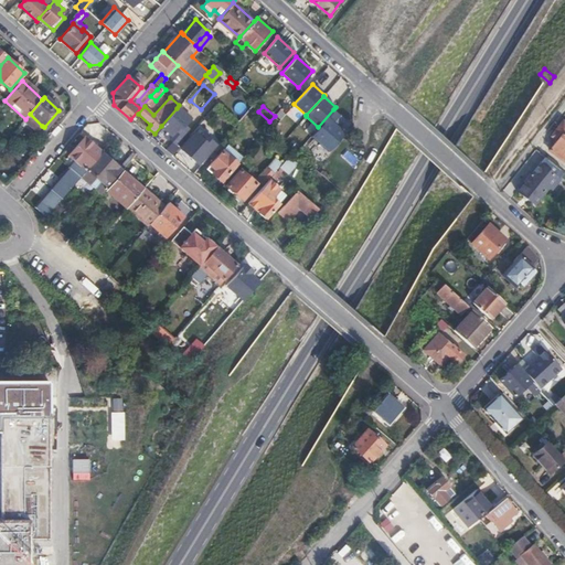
[(164,134),(174,142),(180,147),(189,137),(180,128),(189,119),(177,108),(161,126),(167,130),(164,134)]
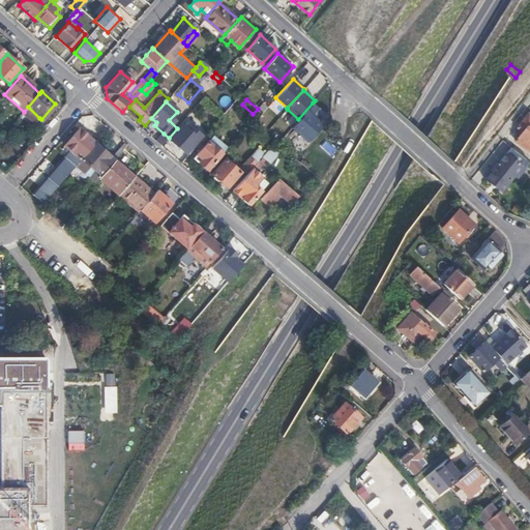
[(298,119),(291,127),(307,142),(323,124),(318,119),(324,113),(313,102),(298,119)]
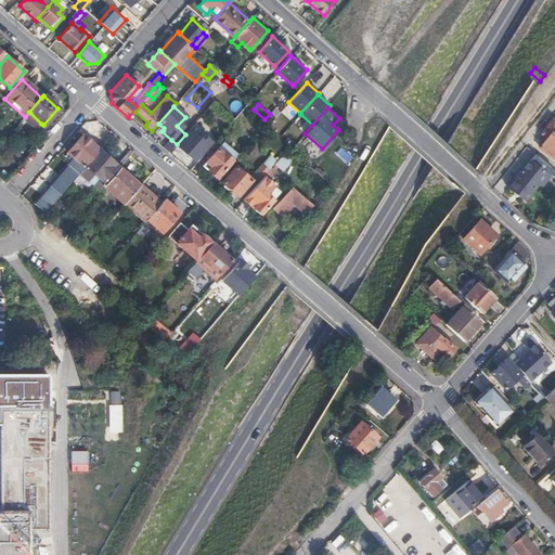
[(25,117),(24,118),(37,129),(41,124),(29,112),(25,117)]
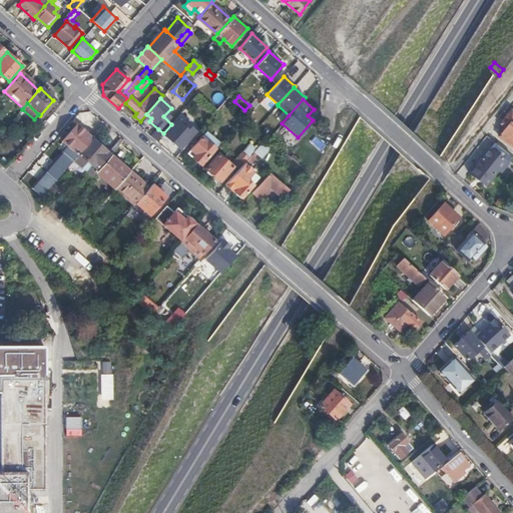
[(173,122),(175,119),(184,110),(178,105),(168,117),(173,122)]
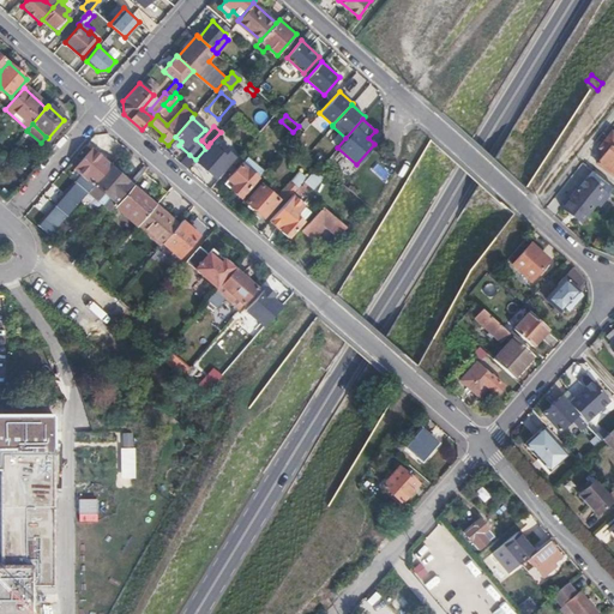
[(605,154),(597,163),(613,174),(613,131),(600,149),(605,154)]
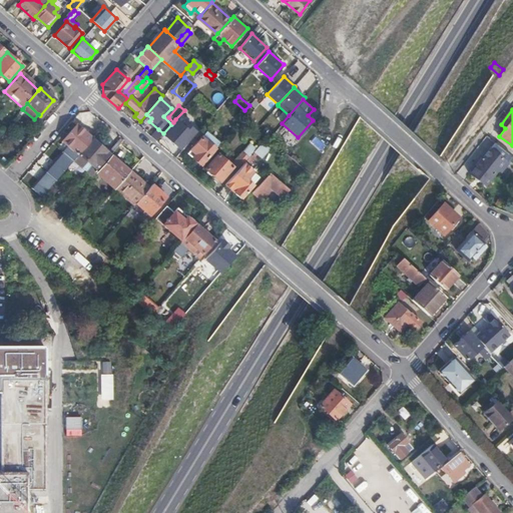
[(171,124),(163,133),(180,148),(194,131),(184,122),(182,125),(175,119),(173,122),(171,124)]
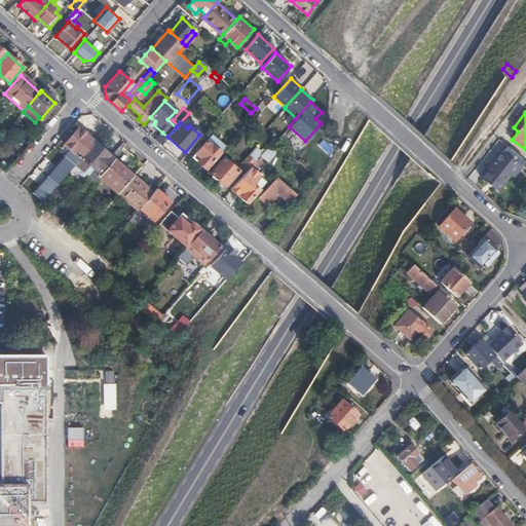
[(80,158),(95,142),(79,127),(64,144),(71,150),(80,158)]
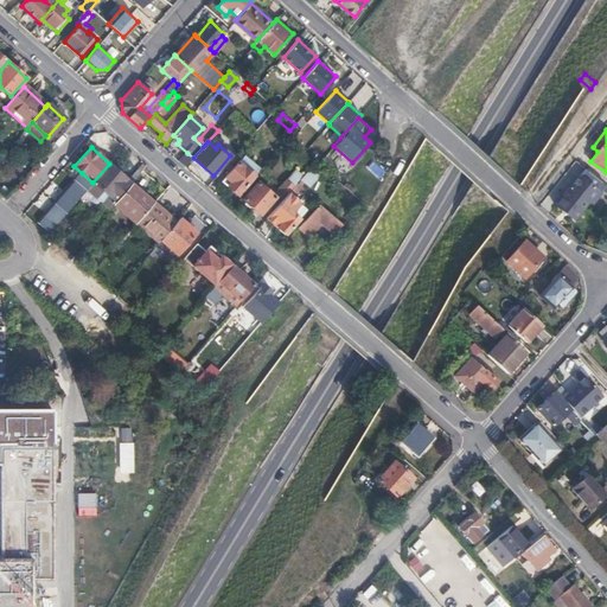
[(187,153),(179,161),(185,167),(190,163),(193,158),(187,153)]
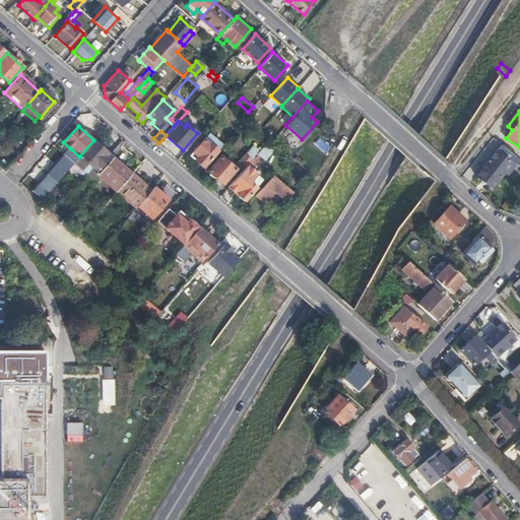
[(280,147),(270,138),(263,146),(267,150),(273,155),(280,147)]
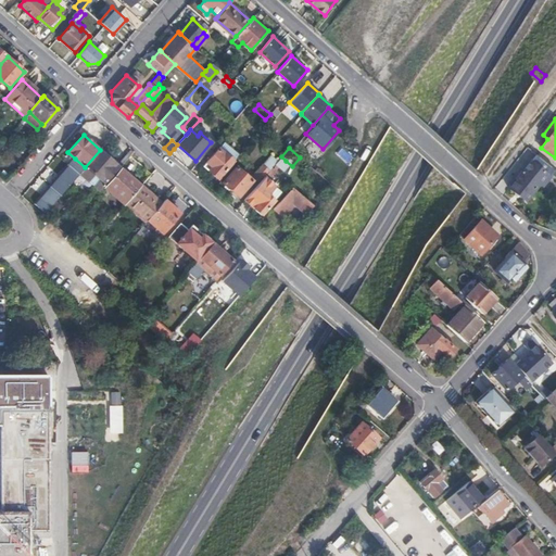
[(218,149),(204,165),(217,177),(231,162),(218,149)]
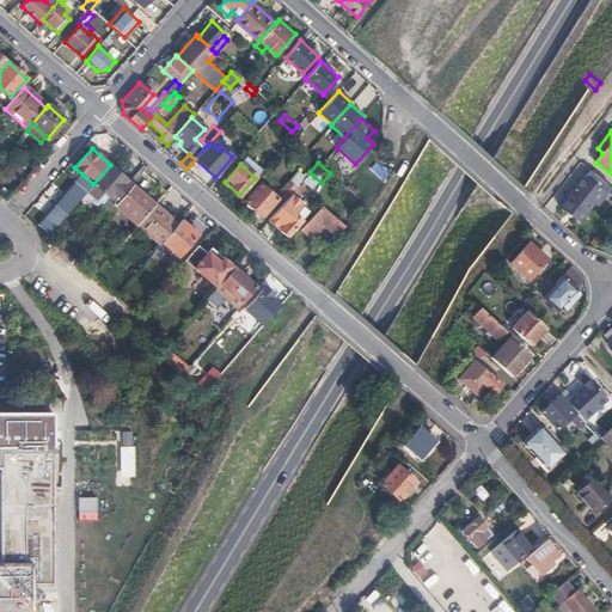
[(128,179),(110,165),(93,184),(111,199),(128,179)]
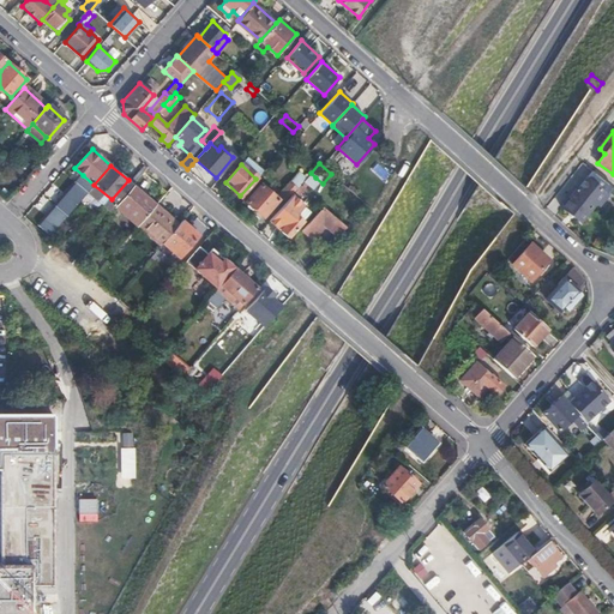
[(593,170),(577,190),(595,204),(597,206),(607,194),(601,190),(607,181),(593,170)]
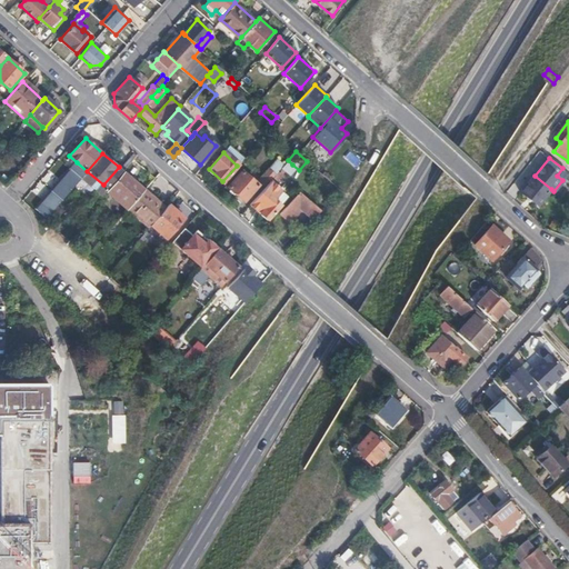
[(265,186),(270,181),(275,175),(283,165),(277,159),(258,180),(265,186)]
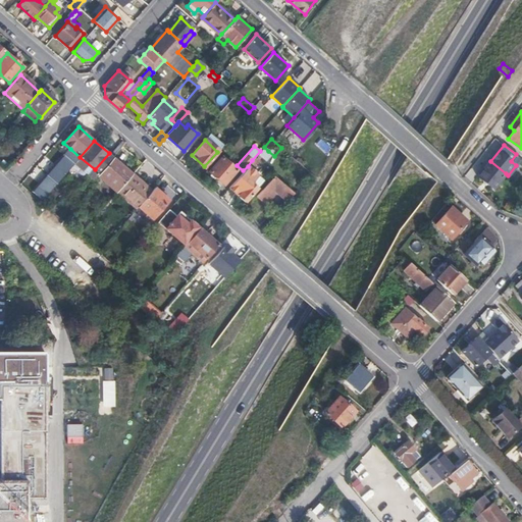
[(264,147),(260,151),(252,160),(256,164),(268,151),(264,147)]
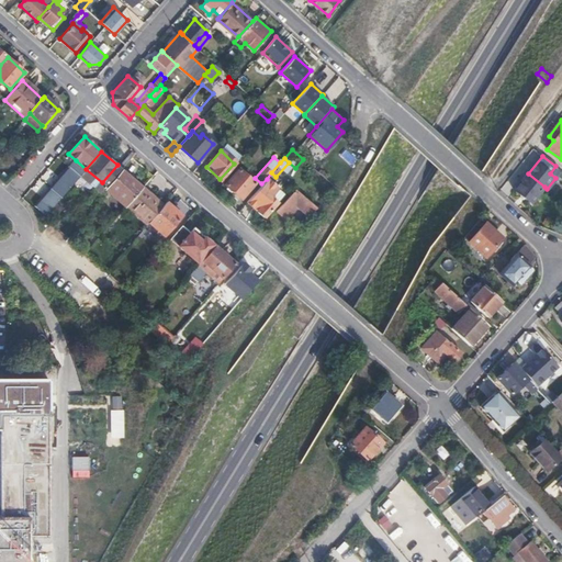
[(76,160),(69,168),(79,177),(86,169),(76,160)]
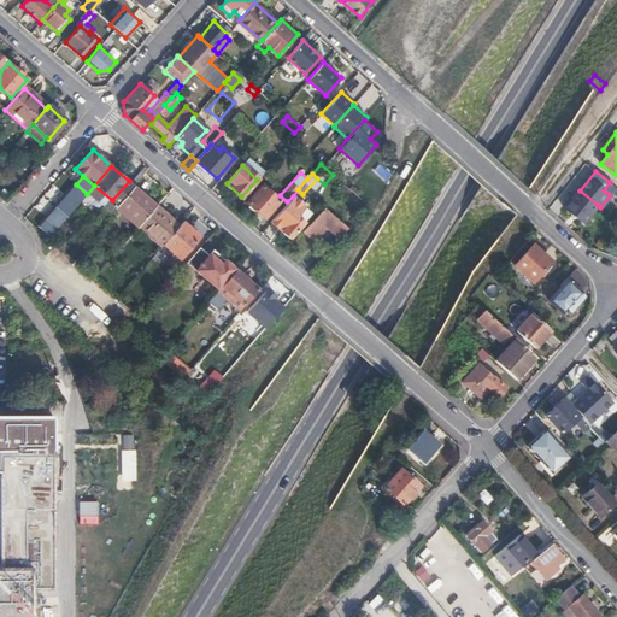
[(265,176),(260,182),(263,184),(247,203),(257,211),(260,207),(268,213),(280,200),(266,188),(271,182),(265,176)]
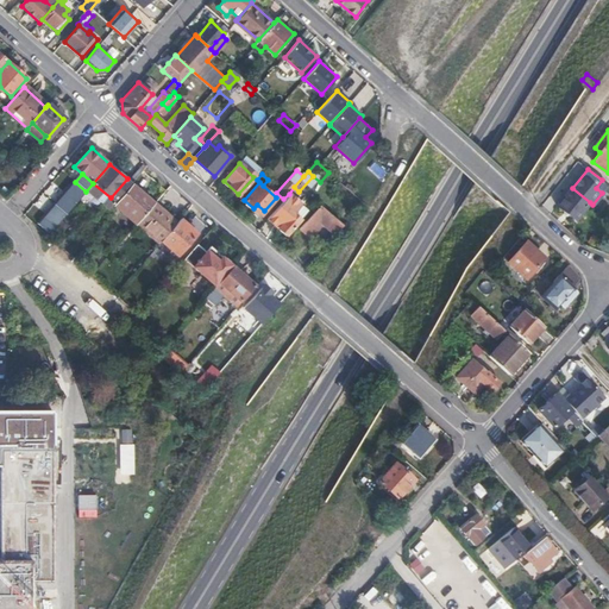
[(38,224),(50,233),(69,211),(86,192),(75,182),(38,224)]
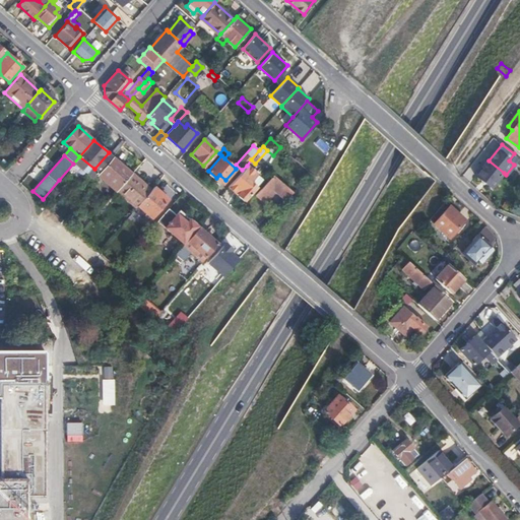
[(113,156),(98,175),(117,191),(118,190),(132,174),(131,173),(113,156)]
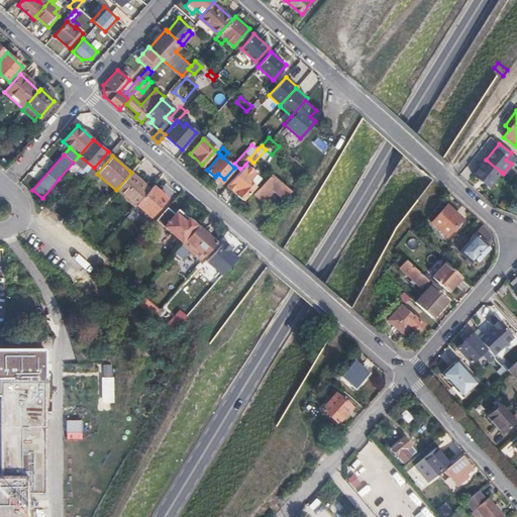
[(485,159),(474,174),(490,187),(501,172),(486,160),(485,159)]
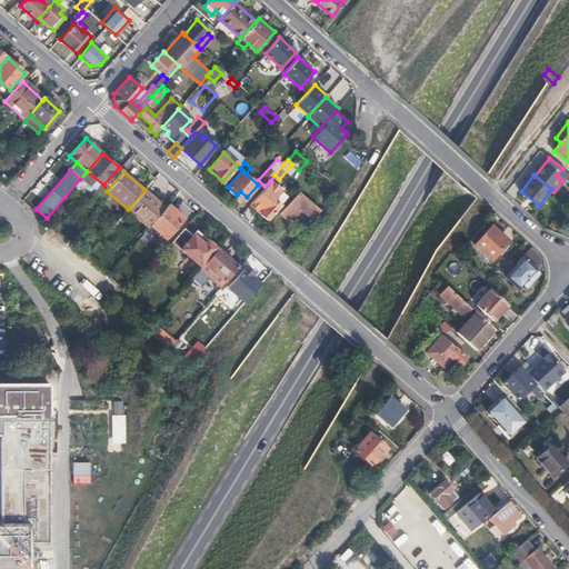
[(261,209),(258,212),(267,220),(280,205),(271,196),(278,188),(270,181),(265,186),(251,201),(261,209)]
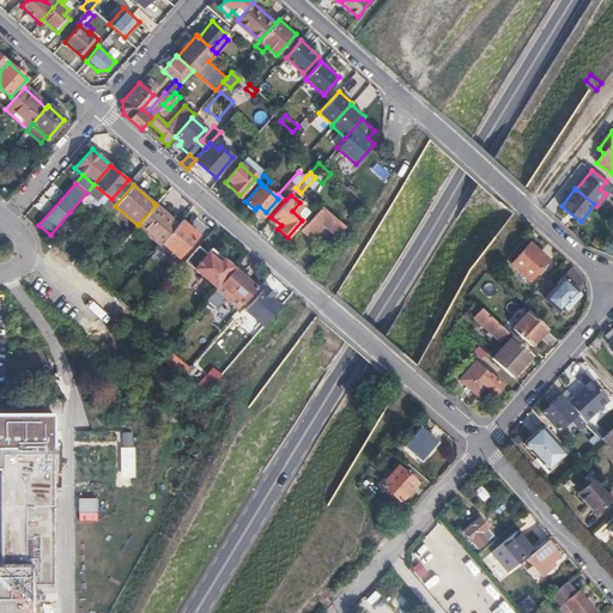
[(139,224),(161,244),(162,242),(177,224),(156,205),(139,224)]
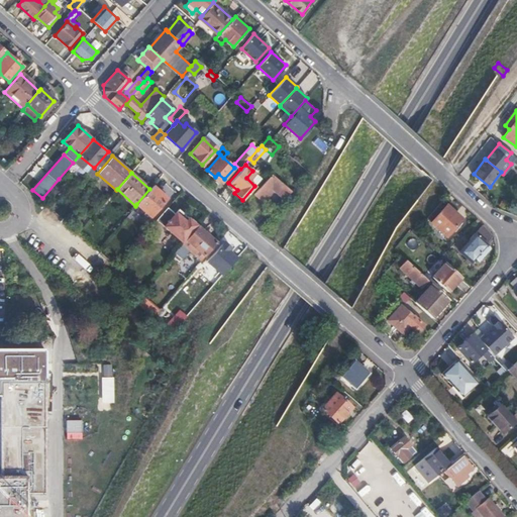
[(218,174),(215,177),(221,183),(224,179),(218,174)]
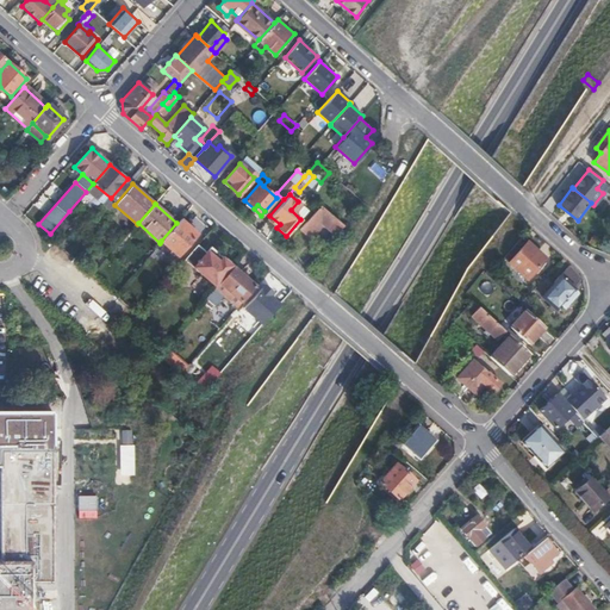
[(321,205),(303,224),(309,229),(317,219),(334,234),(342,224),(321,205)]
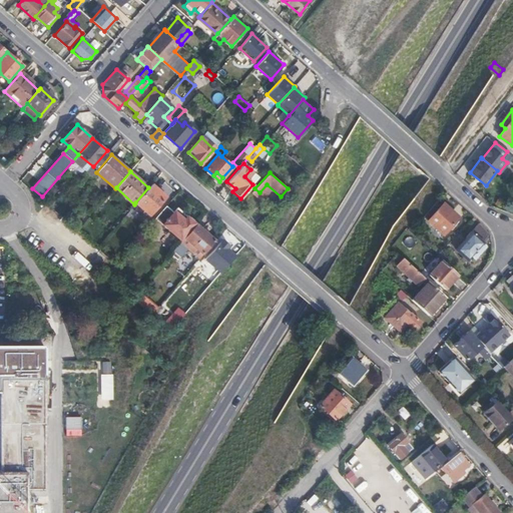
[(226,181),(224,184),(232,191),(235,188),(226,181)]
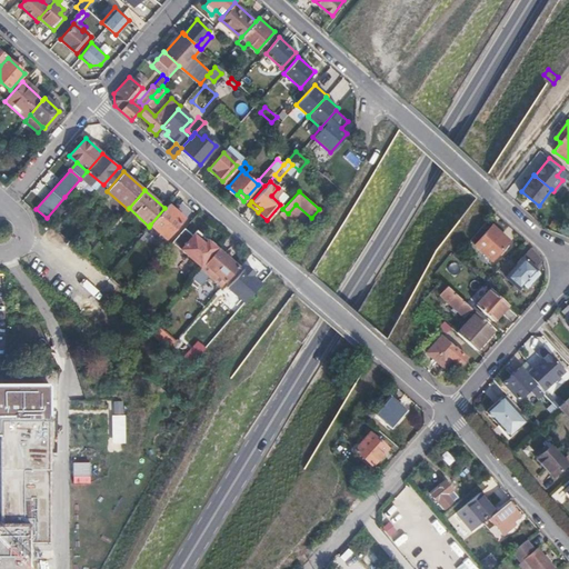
[(165,208),(150,225),(166,239),(183,219),(168,205),(165,208)]
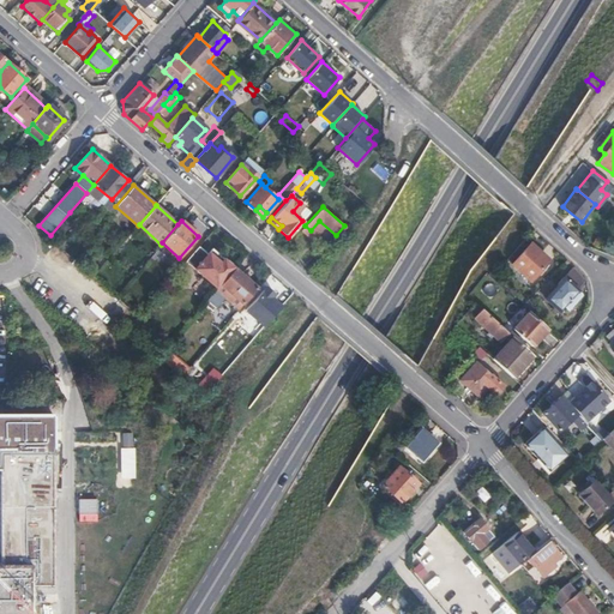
[(530,242),(527,239),(524,240),(511,254),(507,259),(512,264),(530,242)]
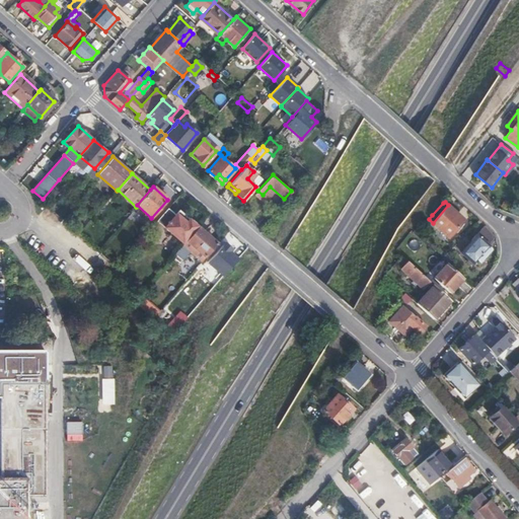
[(264,215),(269,219),(280,207),(274,203),(264,215)]
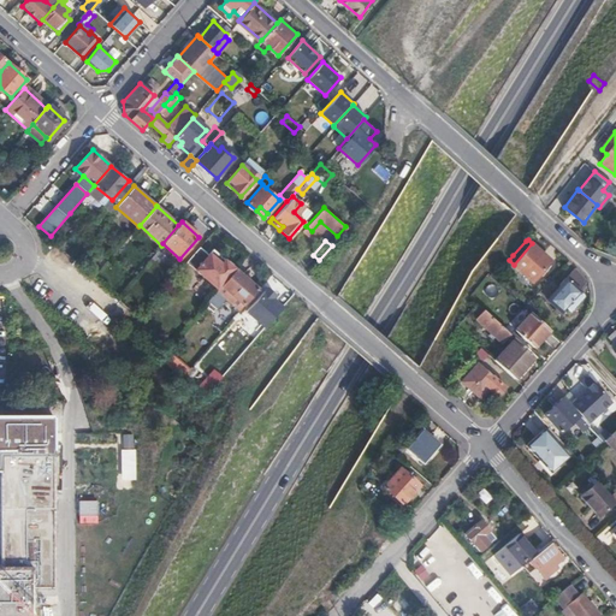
[(551,260),(532,243),(514,265),(532,280),(551,260)]
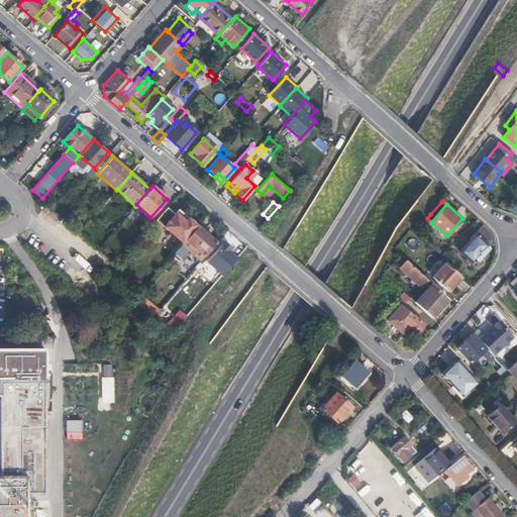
[(168,208),(157,220),(183,242),(197,226),(198,225),(188,217),(186,220),(176,212),(175,213),(168,208)]
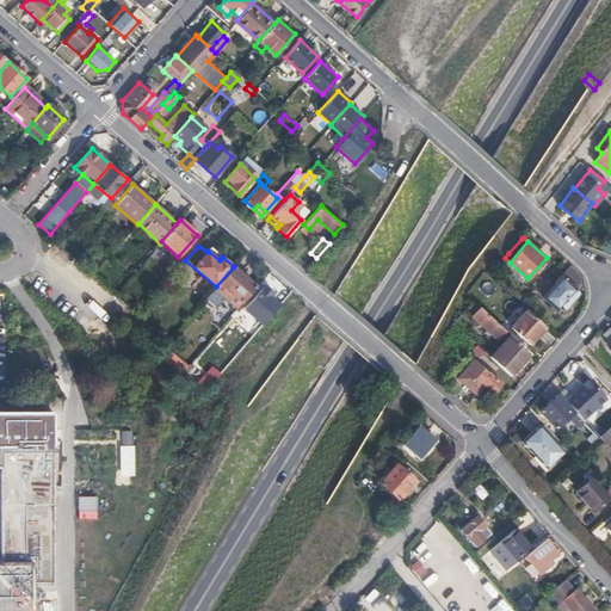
[(216,287),(215,288),(229,301),(234,297),(242,304),(246,300),(257,287),(234,266),(233,267),(216,287)]
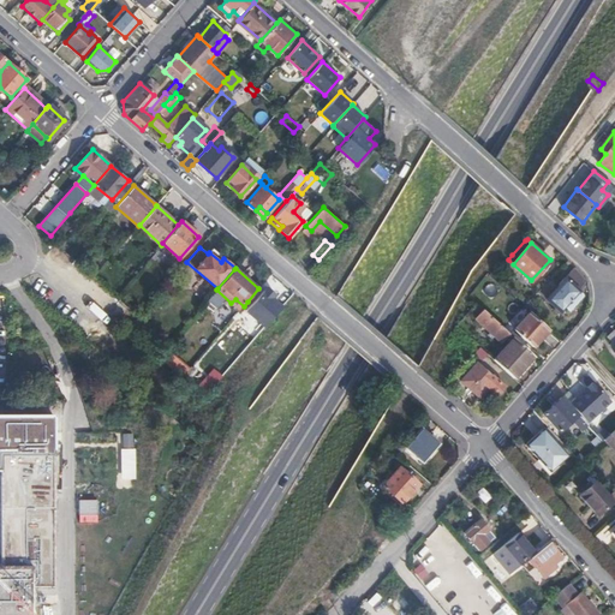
[(549,287),(541,293),(560,311),(566,306),(579,291),(585,285),(573,274),(568,279),(566,276),(553,290),(549,287)]
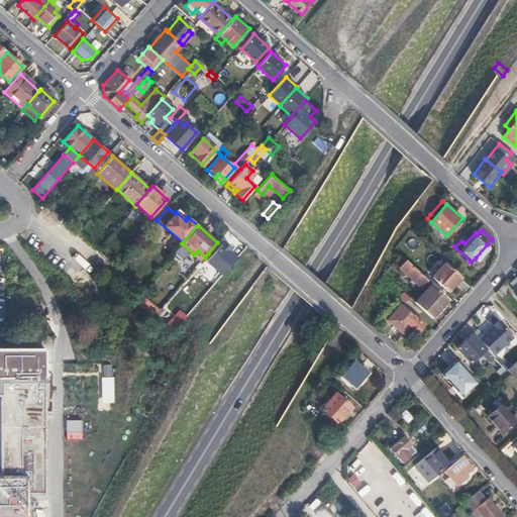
[(461,241),(458,238),(452,244),(454,246),(461,241)]
